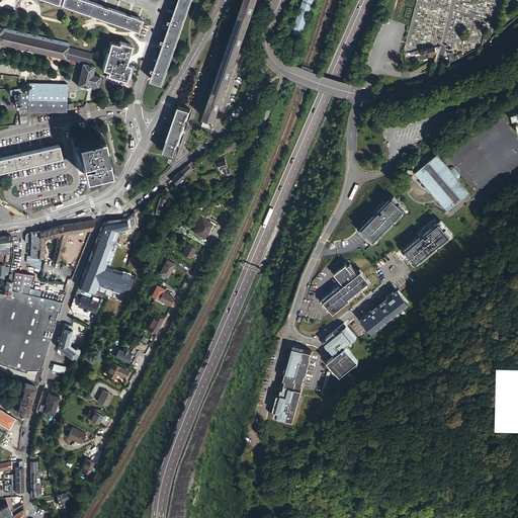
[(49,0),(136,30),(140,18),(115,10),(92,2),(86,0),(49,0)]
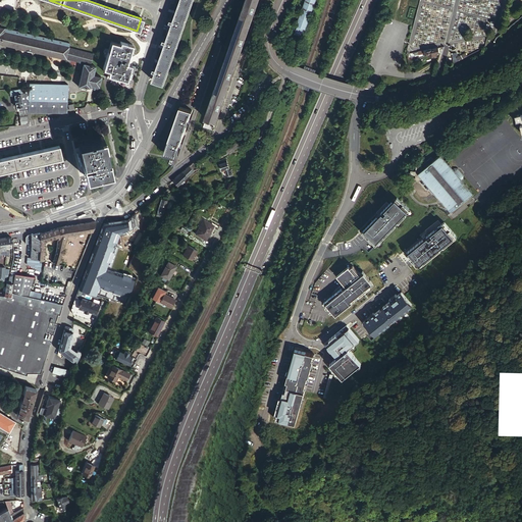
[(178,0),(150,80),(161,84),(191,0),(178,0)]
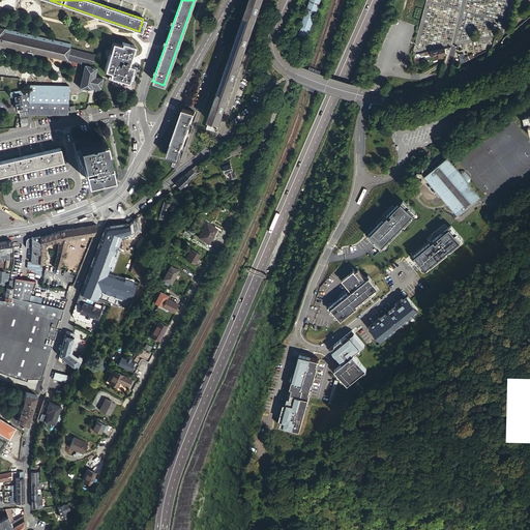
[(209,120),(218,123),(261,0),(248,0),(207,119),(209,120)]
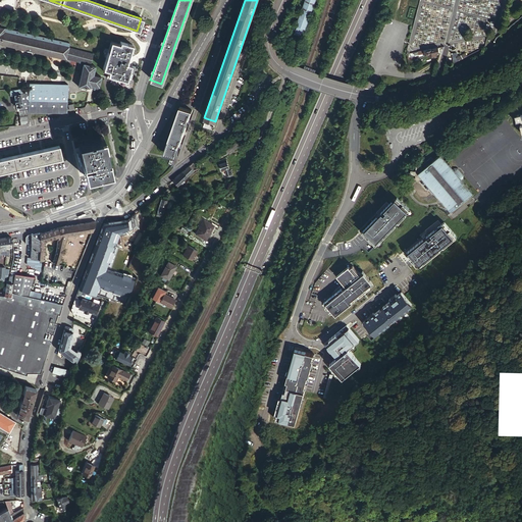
[(315,0),(304,0),(296,24),(297,25),(294,33),(301,36),(304,29),(305,29),(315,0)]
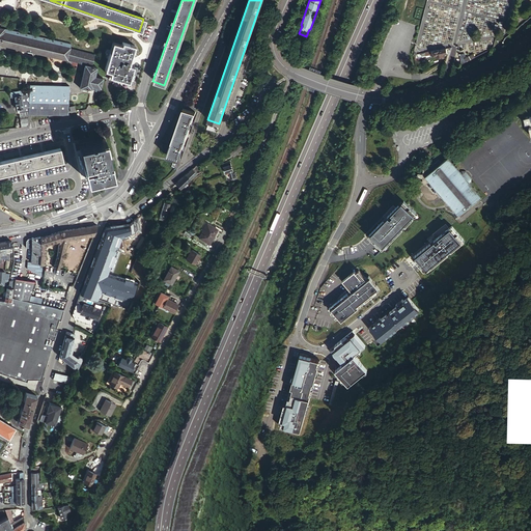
[(47,8),(44,16),(55,19),(59,7),(55,6),(53,11),(47,8)]
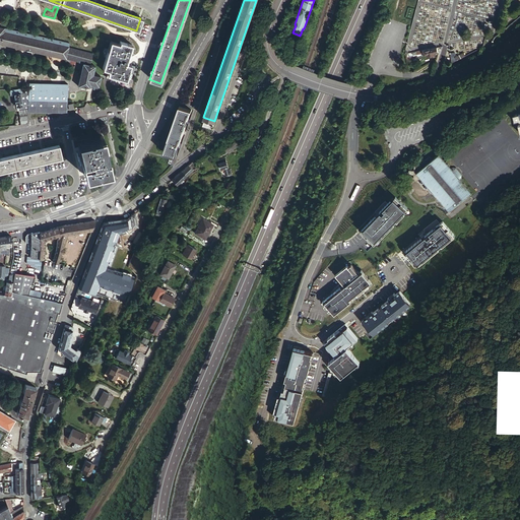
[(0,43),(64,58),(67,47),(68,43),(0,26),(0,43)]
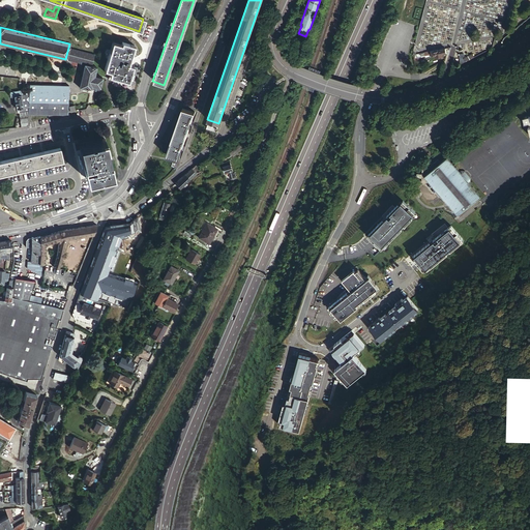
[(135,46),(122,41),(122,43),(113,41),(109,53),(107,60),(105,68),(104,68),(110,70),(108,78),(130,86),(137,67),(128,64),(133,51),(135,46)]
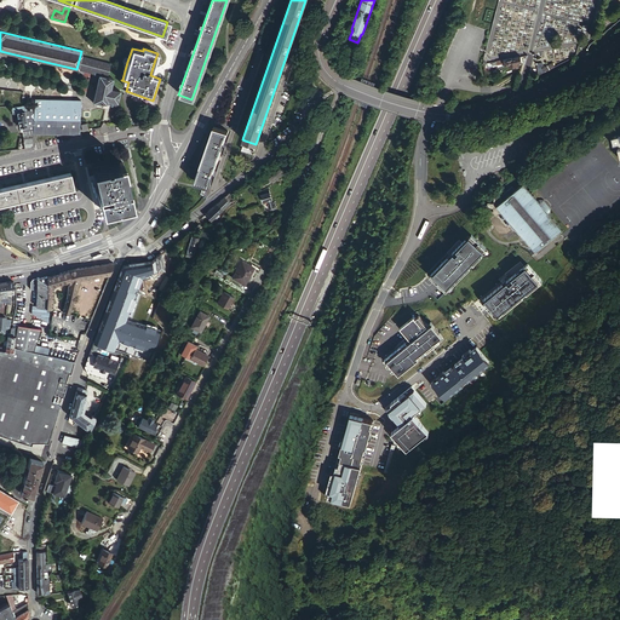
[(80,56),(76,69),(97,74),(105,76),(109,63),(80,56)]
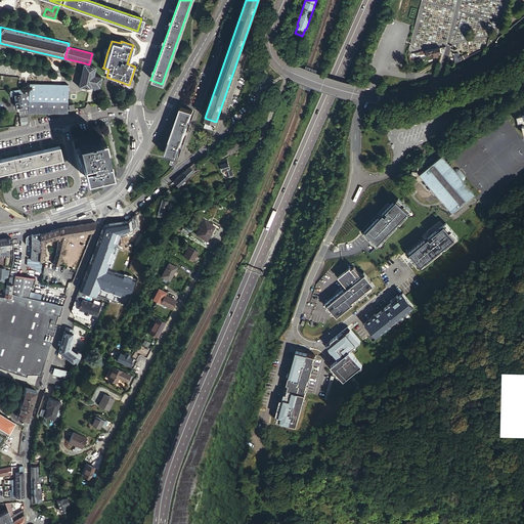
[(441,53),(440,48),(425,51),(425,52),(426,52),(426,54),(426,55),(430,55),(430,56),(431,56),(438,55),(438,53),(441,53)]
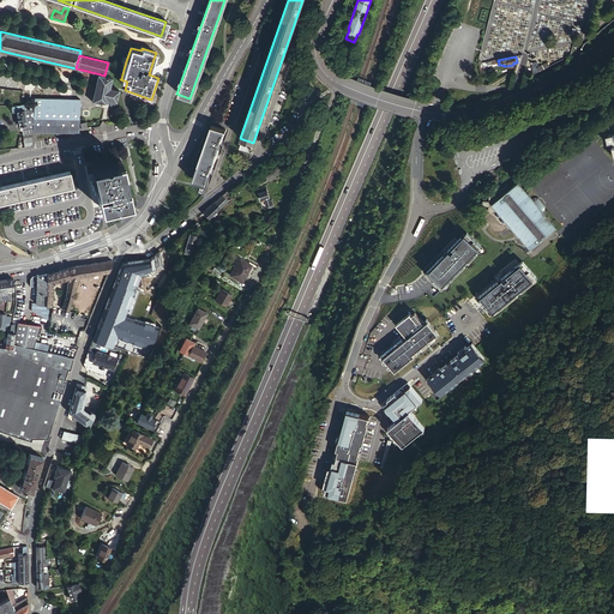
[(536,62),(530,62),(533,74),(549,67),(547,62),(536,68),(536,62)]
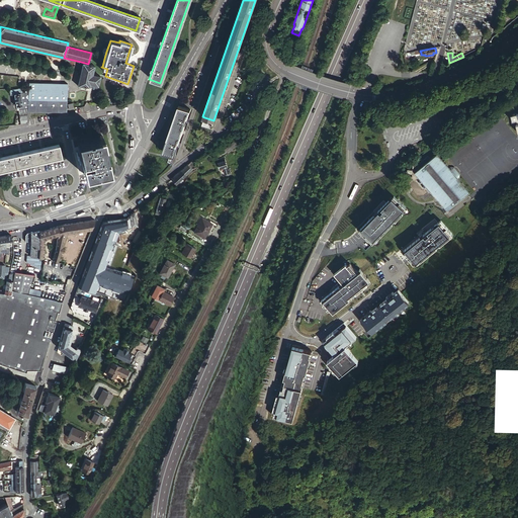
[(81,62),(75,85),(87,87),(88,84),(89,78),(90,74),(93,65),(88,64),(81,62)]
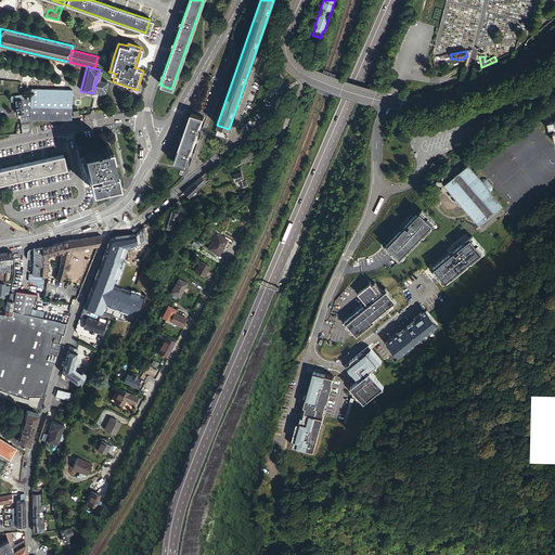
[(71,90),(29,88),(29,93),(28,115),(28,118),(50,119),(72,120),(71,103),(71,90)]
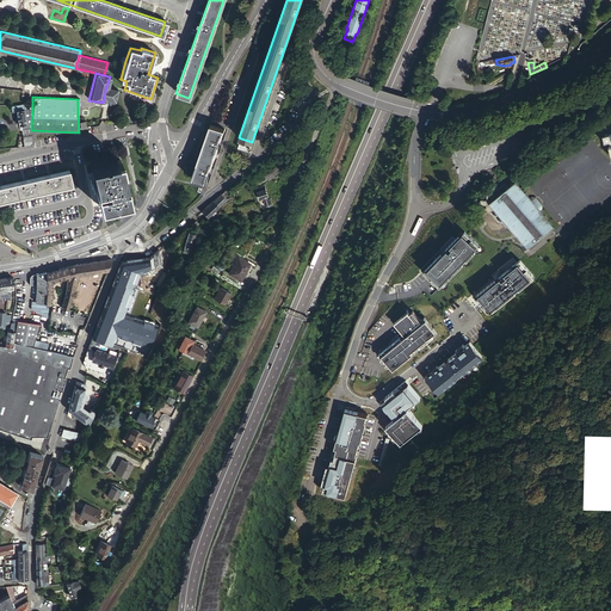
[(31,127),(32,103),(20,104),(20,109),(23,109),(25,123),(18,124),(19,129),(31,127)]
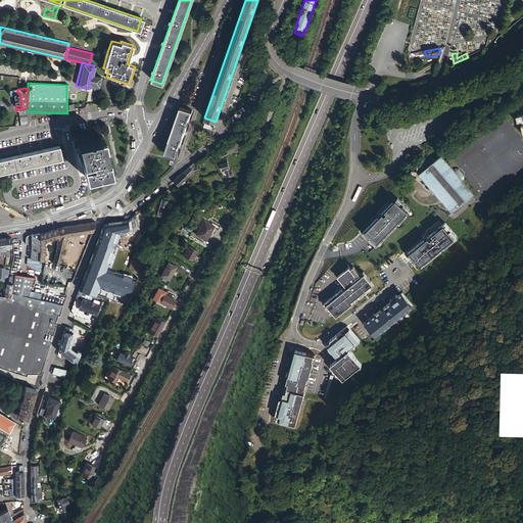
[(193,110),(181,106),(164,152),(177,156),(180,148),(182,149),(183,144),(181,144),(188,124),(190,125),(192,120),(190,120),(193,110)]
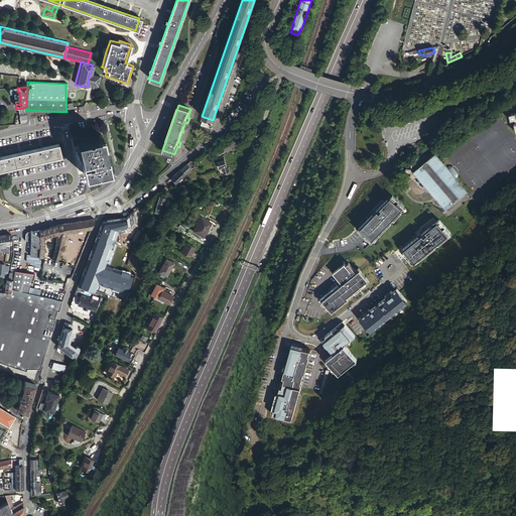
[(26,118),(26,110),(18,111),(19,119),(26,118)]
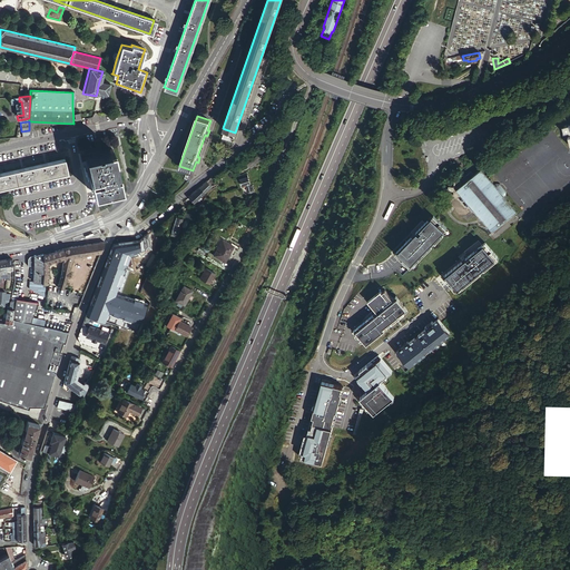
[(232,140),(235,133),(225,129),(223,137),(232,140)]
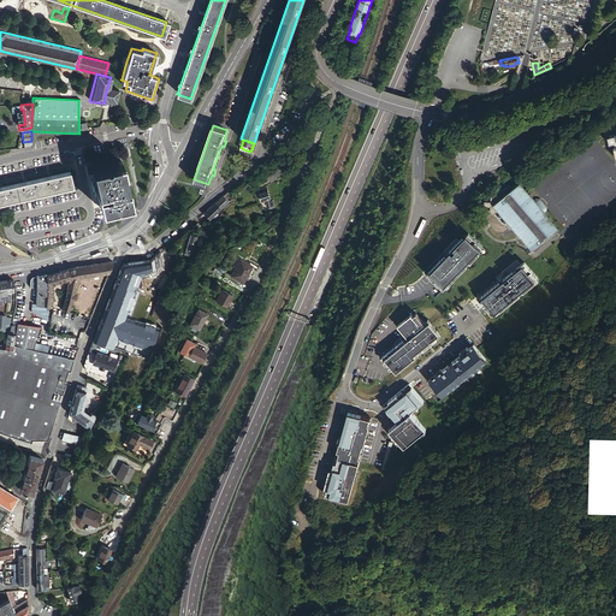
[(92,155),(93,157),(101,154),(100,146),(90,148),(90,149),(92,155)]
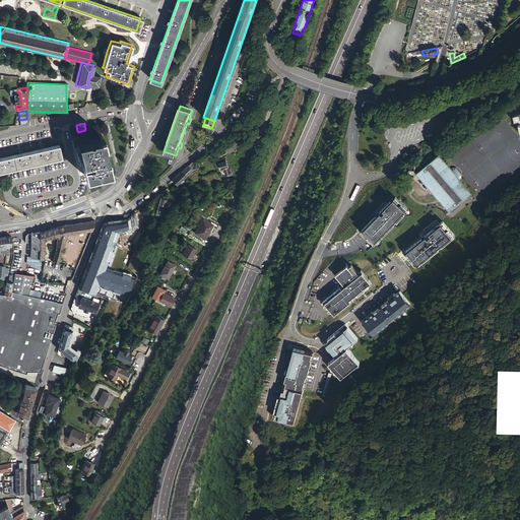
[(80,139),(78,140),(85,174),(88,174),(110,169),(103,135),(101,135),(96,136),(84,139),(80,139)]
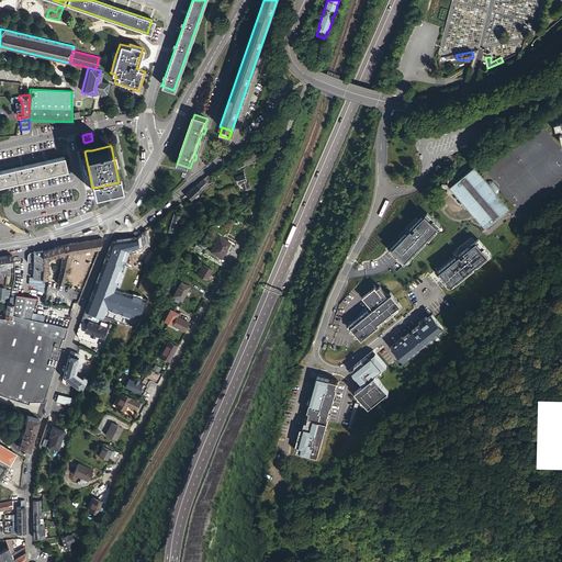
[(263,152),(259,147),(244,161),(248,165),(263,152)]
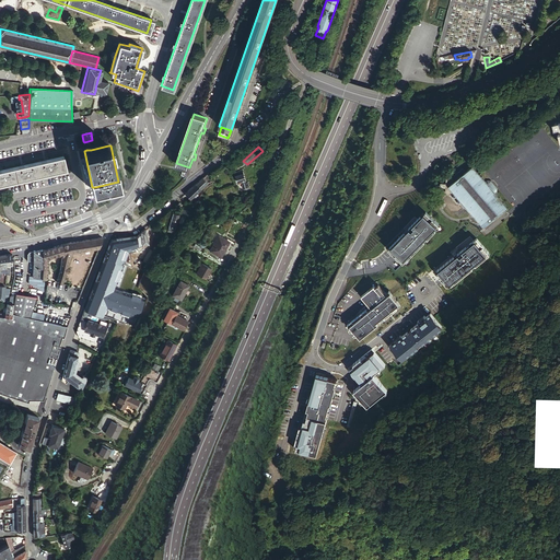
[(60,155),(60,154),(38,160),(22,163),(0,167),(0,181),(63,168),(60,155)]
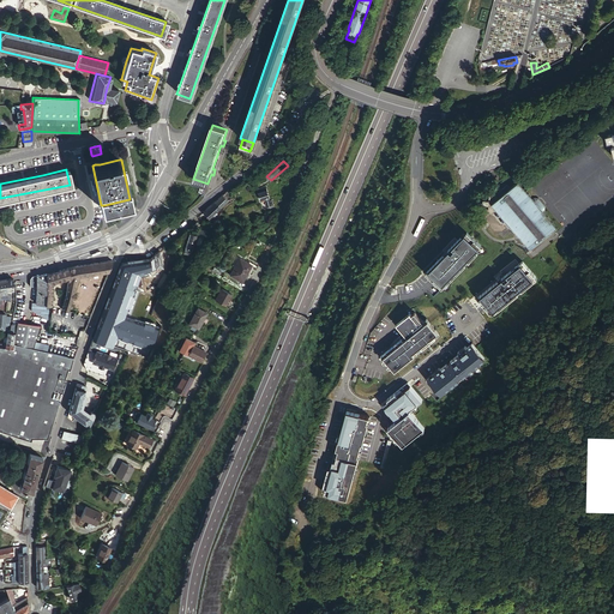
[(518,181),(510,188),(492,203),(511,228),(529,251),(557,229),(543,212),(533,199),(518,181)]
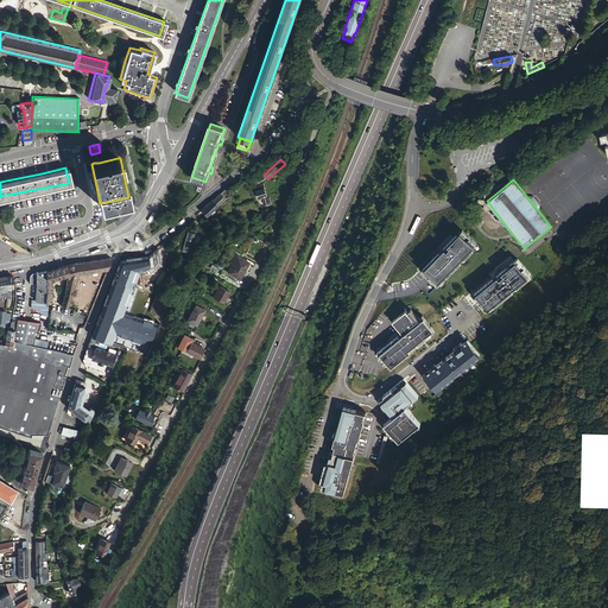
[(487,201),(505,187),(502,183),(496,188),(494,185),(485,195),(485,198),(483,203),(483,209),(485,210),(487,211),(495,223),(498,222),(502,228),(506,226),(487,201)]
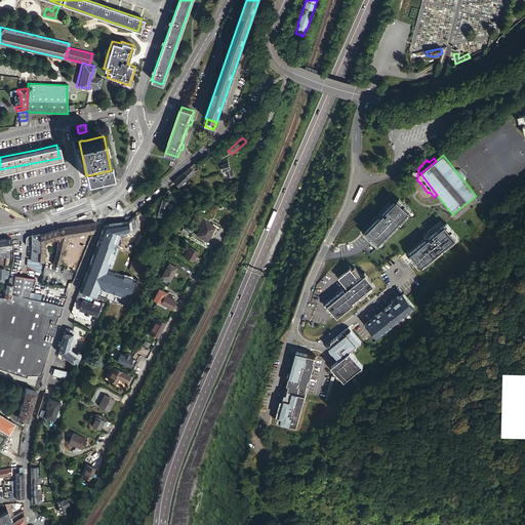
[(228,159),(220,161),(224,171),(228,170),(228,172),(227,172),(228,176),(231,175),(233,175),(232,171),(231,171),(228,159)]
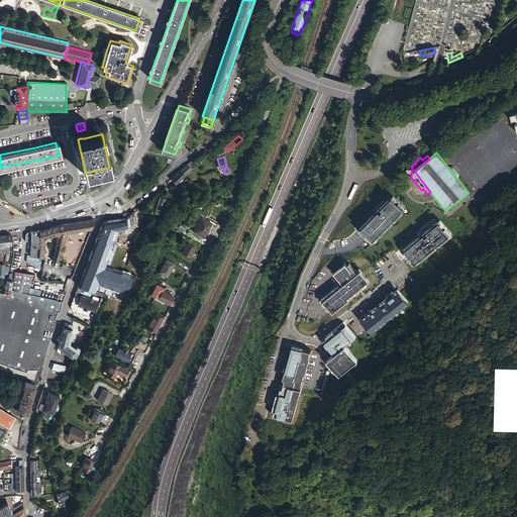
[(192,171),(187,165),(171,180),(176,185),(182,179),(192,171)]
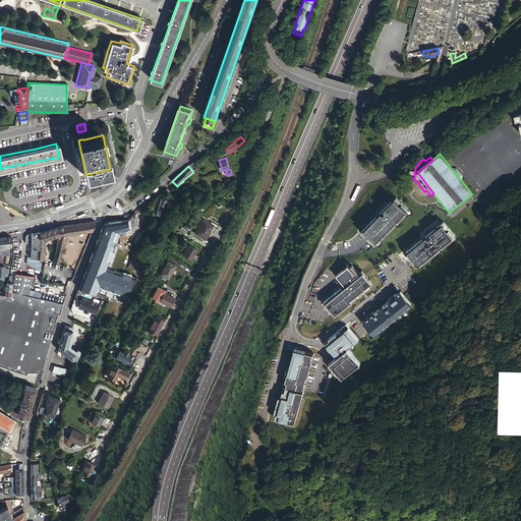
[(453,168),(452,169),(461,180),(462,179),(462,175),(457,168),(453,168)]
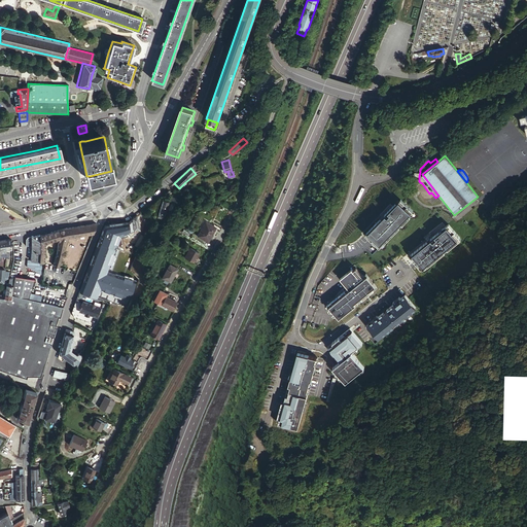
[(177,199),(173,197),(171,197),(169,202),(168,202),(166,209),(170,211),(172,211),(177,199)]
